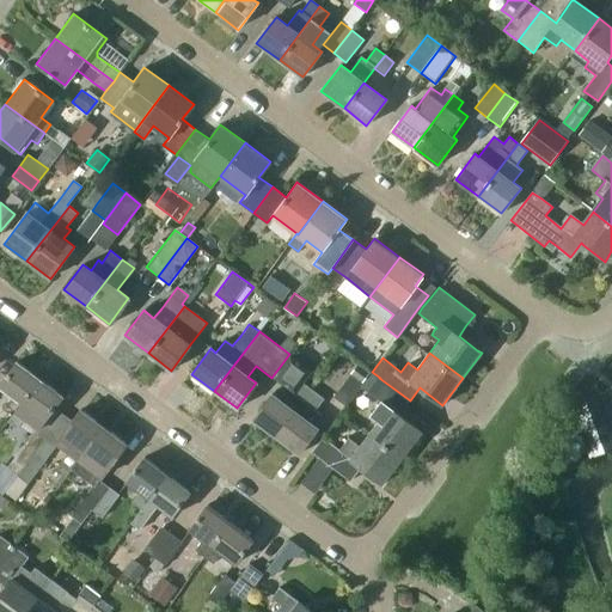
[(312,371),(289,354),(271,378),(288,390),(280,401),(271,395),(252,420),(275,436),(311,389),(303,383),(312,371)]
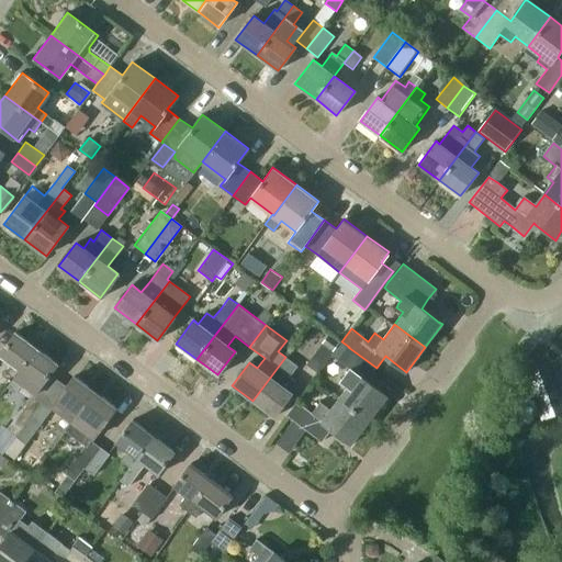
[(13,379),(36,349),(14,333),(0,351),(0,355),(12,364),(6,372),(13,379)]
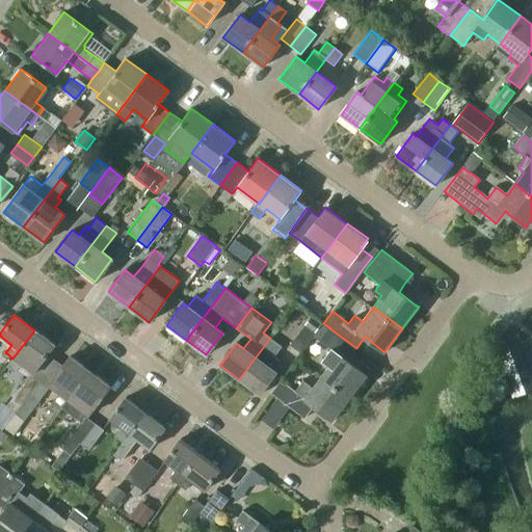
[(322,324),(311,316),(304,324),(315,333),(322,324)]
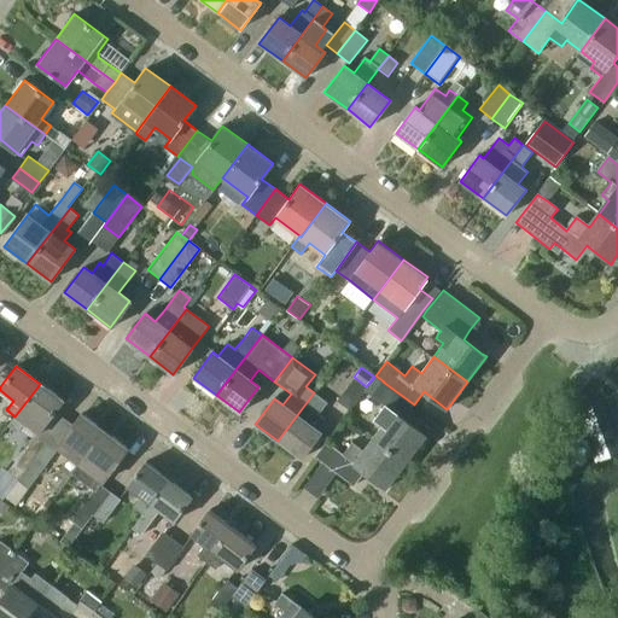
[(384,424),(374,437),(407,462),(426,436),(403,419),(414,404),(383,382),(384,382),(375,375),(365,390),(385,406),(375,418),(384,424)]
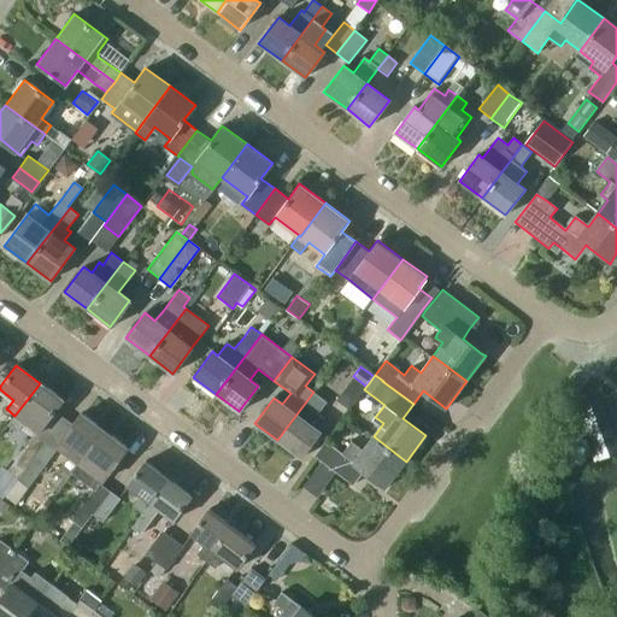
[(365,387),(353,377),(336,400),(348,409),(365,387)]
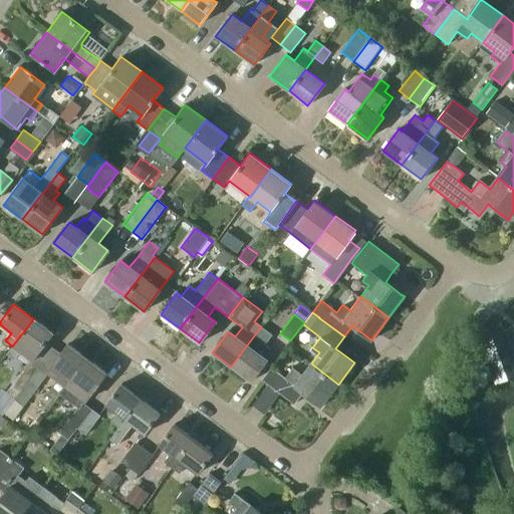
[(37,351),(48,338),(51,333),(33,319),(12,346),(6,353),(14,359),(20,351),(30,359),(37,351)]
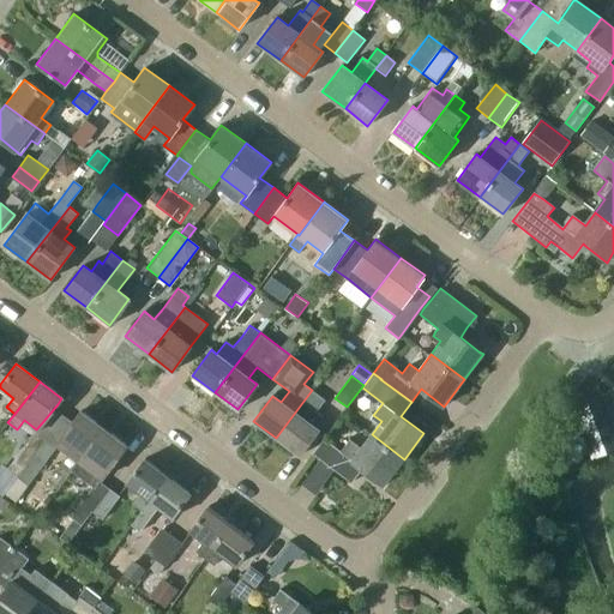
[(312,390),(276,438),(299,455),(318,429),(313,426),(320,416),(314,413),(324,399),(312,390)]
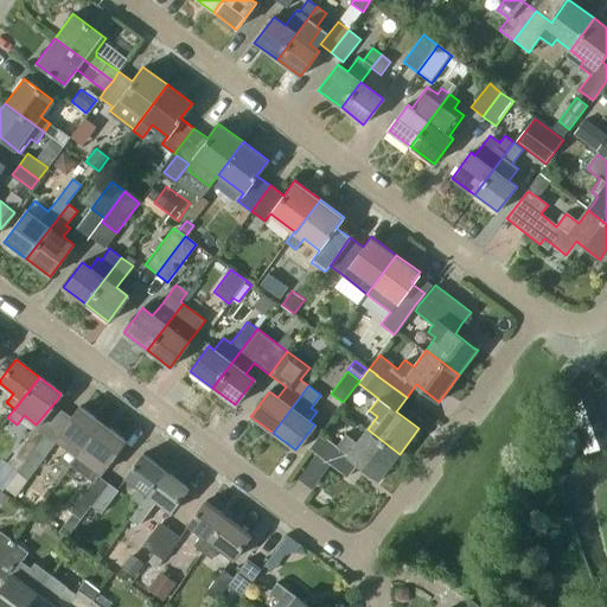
[(581,439),(606,428),(606,426),(595,395),(569,404),(581,439)]
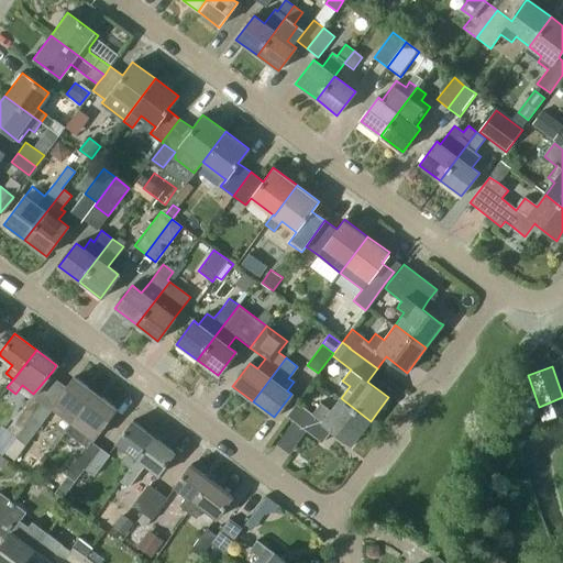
[(56,401),(52,408),(63,416),(56,423),(51,430),(62,438),(67,431),(73,422),(77,417),(95,393),(74,376),(66,387),(61,395),(58,398),(57,399),(57,400),(56,401)]
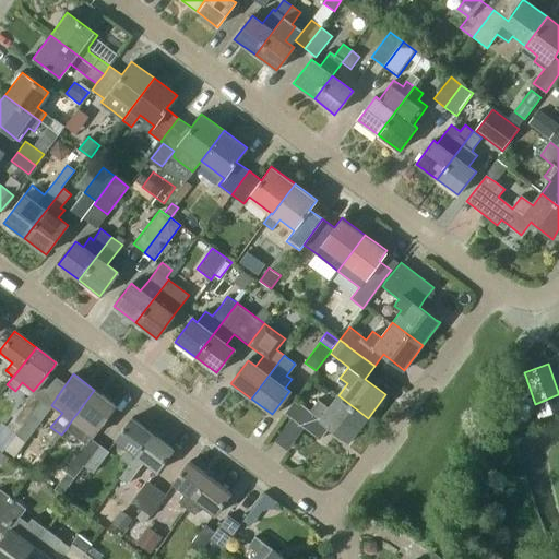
[(72,419),(67,428),(85,442),(88,437),(90,438),(92,435),(93,436),(98,428),(115,406),(94,390),(76,414),(72,419)]
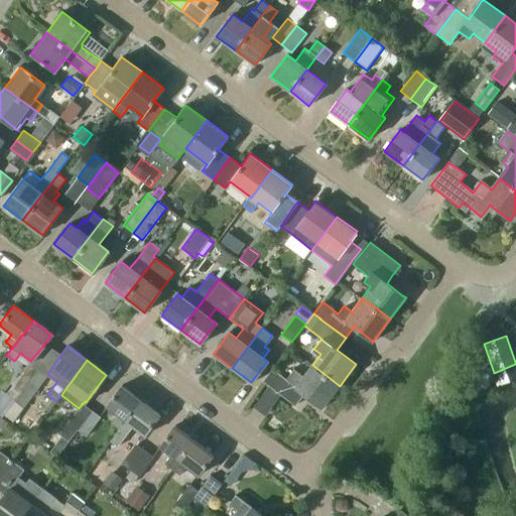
[(14,401),(37,370),(28,363),(14,382),(5,394),(14,401)]
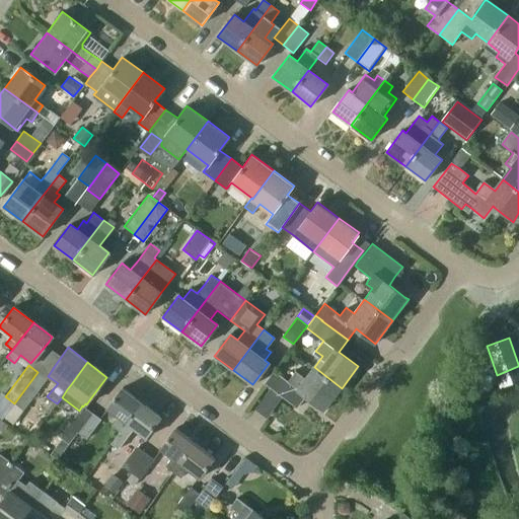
[(342,388),(314,367),(305,378),(296,371),(288,381),(275,371),(265,383),(296,408),(305,396),(324,411),(342,388)]
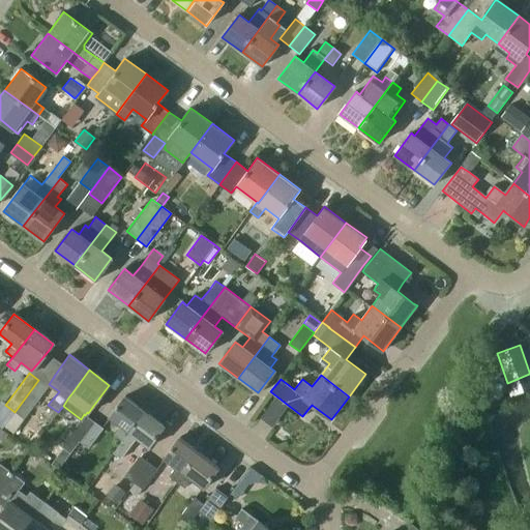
[(32,406),(47,386),(38,380),(15,412),(4,427),(13,433),(32,406)]
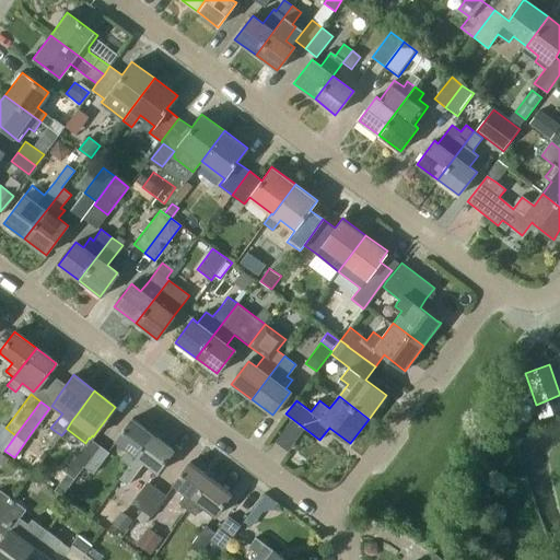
[(129,466),(153,434),(132,418),(115,441),(127,451),(120,459),(129,466)]
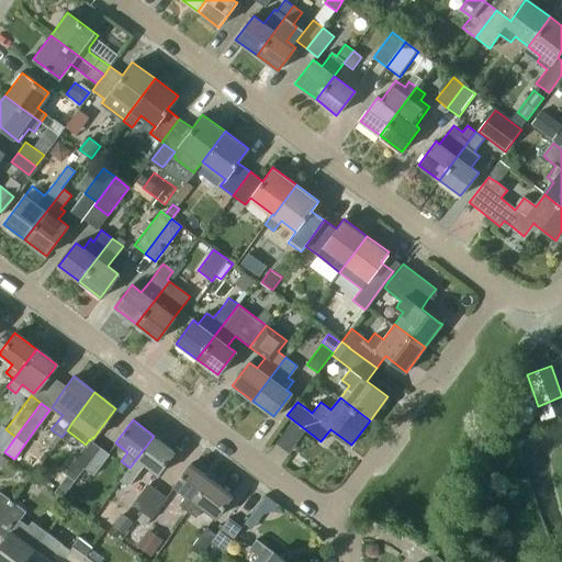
[(130,468),(120,481),(128,486),(145,465),(157,474),(173,452),(154,436),(130,468)]
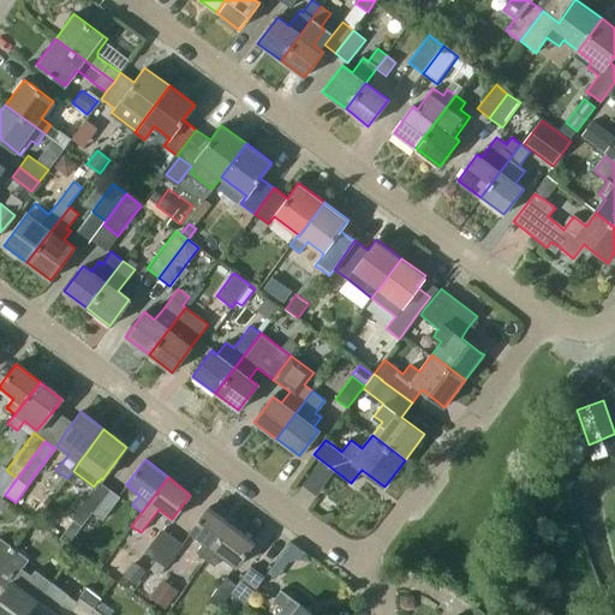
[(91,512),(108,489),(99,482),(97,481),(94,487),(70,518),(81,526),(84,521),(91,512)]
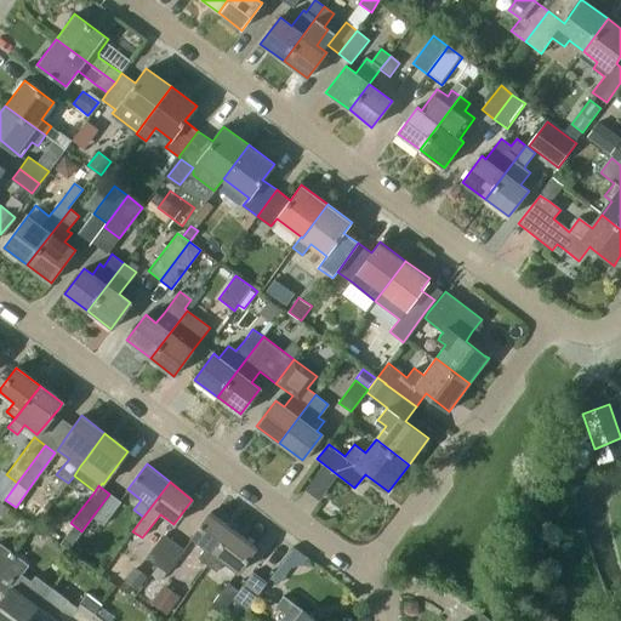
[(92,517),(85,527),(93,533),(101,524),(103,525),(120,502),(109,494),(92,517)]
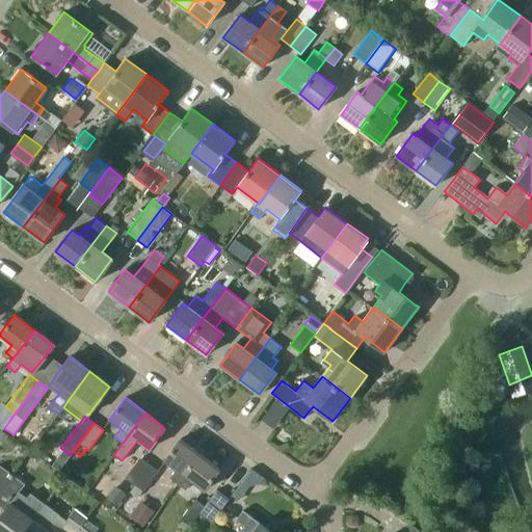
[(178,484),(201,454),(180,439),(164,460),(176,470),(169,478),(178,484)]
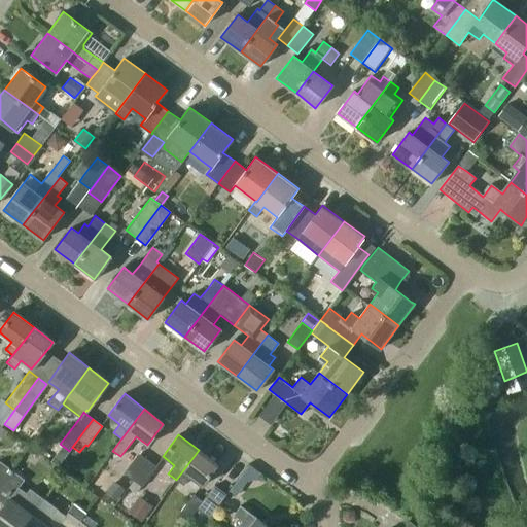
[(199,450),(176,480),(183,485),(190,477),(202,485),(217,464),(199,450)]
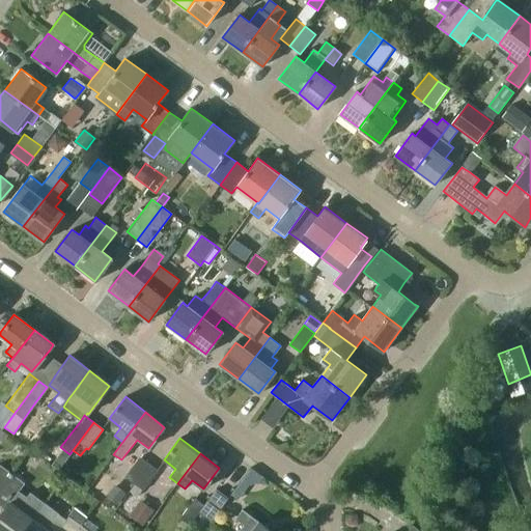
[(124,477),(134,484),(148,464),(139,456),(124,477)]
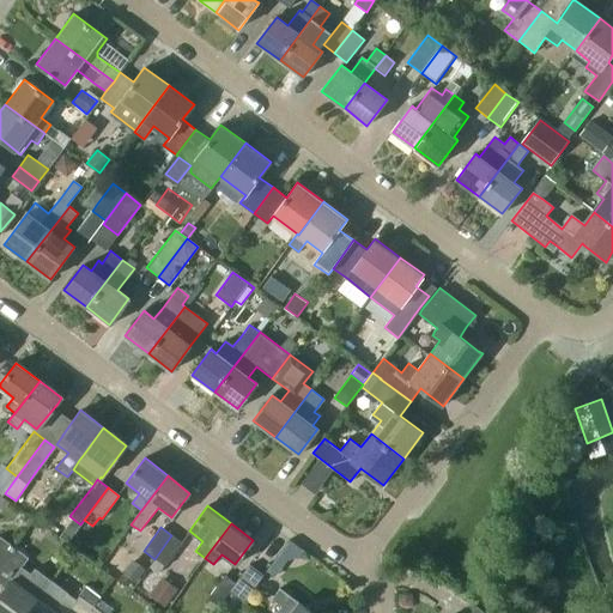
[(171,535),(155,559),(156,559),(149,569),(158,576),(182,544),(171,535)]
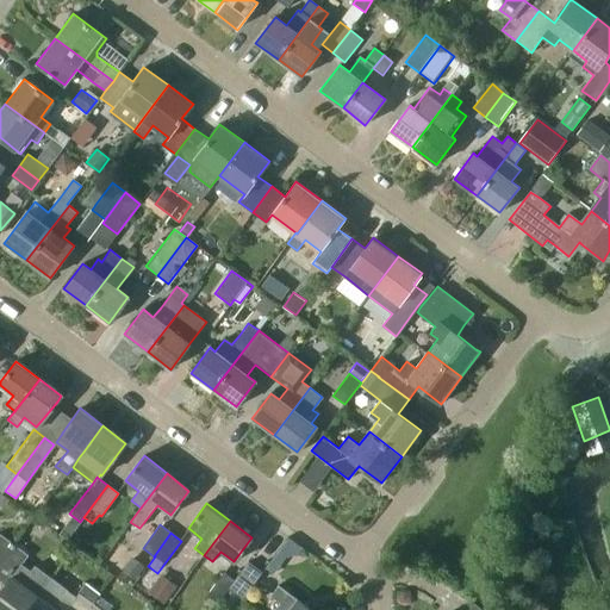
[(0,561),(13,546),(0,535),(0,561)]
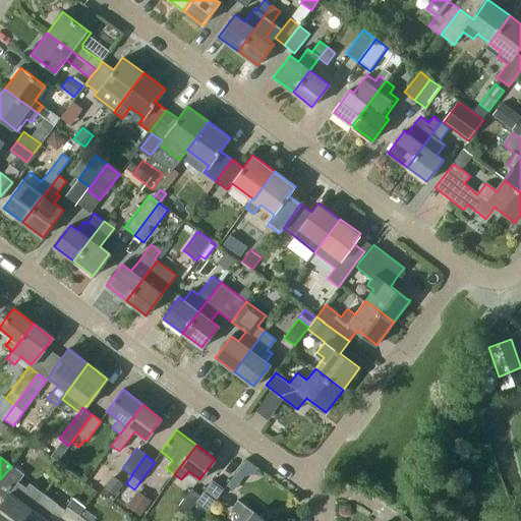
[(250,458),(235,481),(247,489),(263,466),(250,458)]
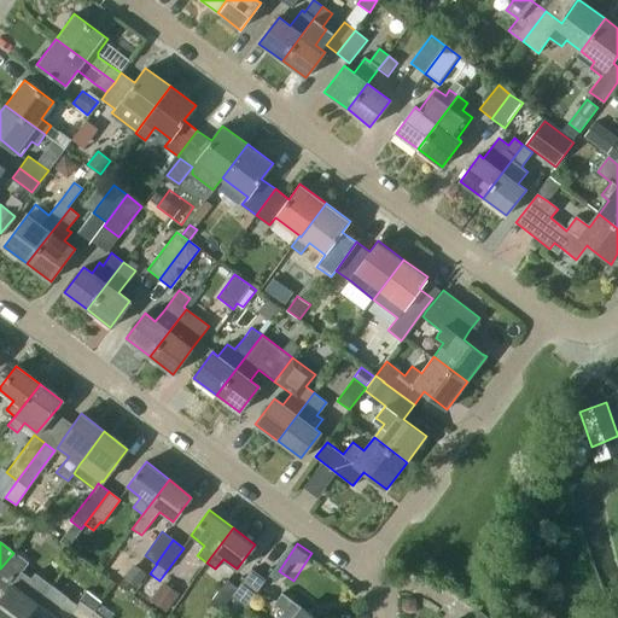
[(0,598),(0,617),(25,617),(38,602),(51,586),(35,573),(30,578),(22,572),(28,564),(13,553),(0,569),(0,588),(5,593),(0,598)]
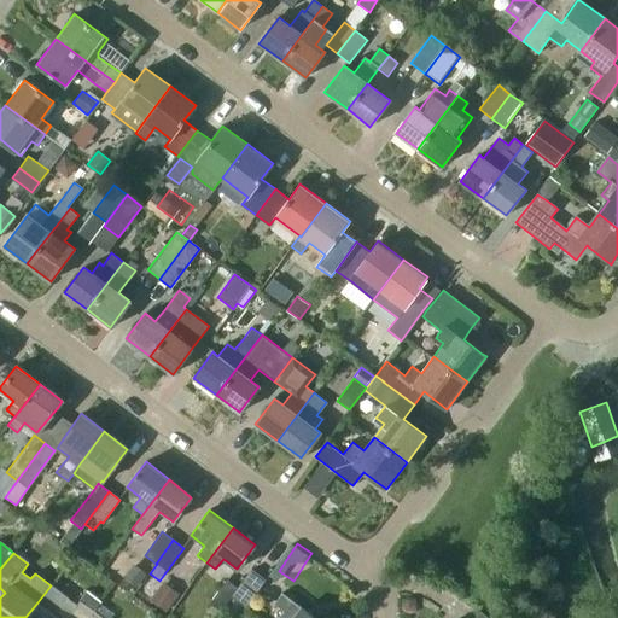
[(146,573),(133,564),(123,577),(136,587),(146,573)]
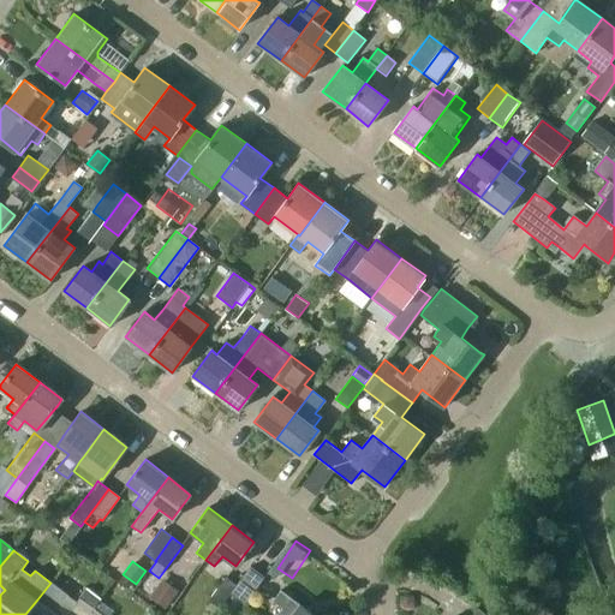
[(237,585),(230,593),(244,604),(264,578),(250,567),(237,585)]
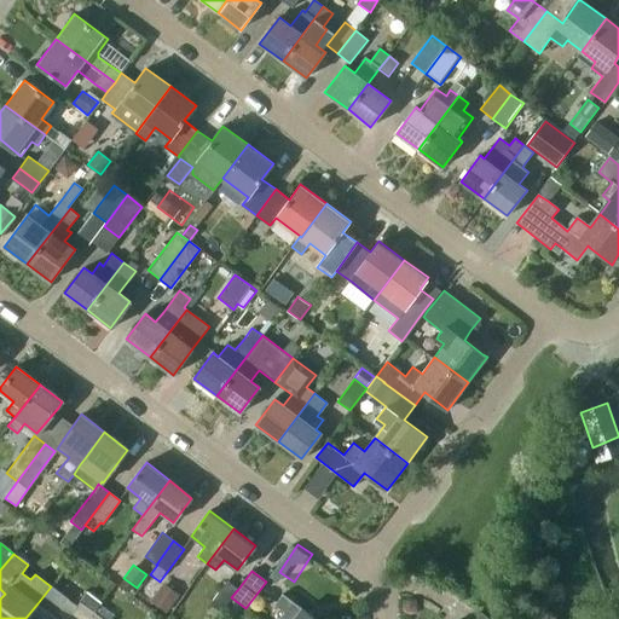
[(162,580),(149,600),(165,611),(178,593),(162,580)]
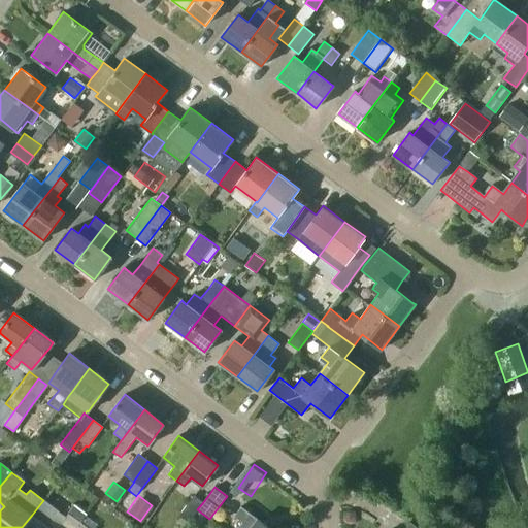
[(188,522),(197,509),(203,502),(194,495),(178,515),(188,522)]
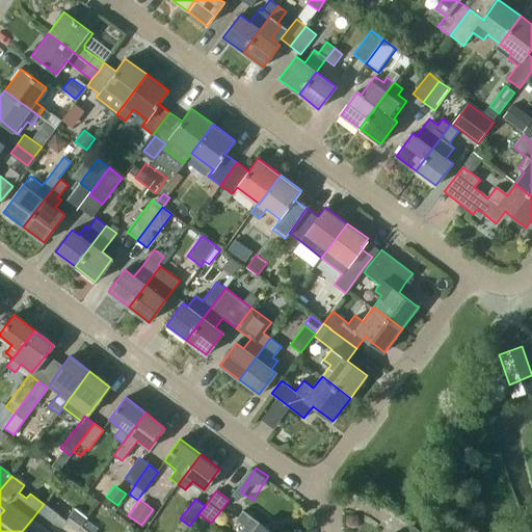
[(58,514),(44,504),(32,519),(22,531),(77,531),(81,528),(86,521),(89,516),(77,508),(71,517),(69,519),(67,522),(65,521),(57,531),(50,526),(58,514)]
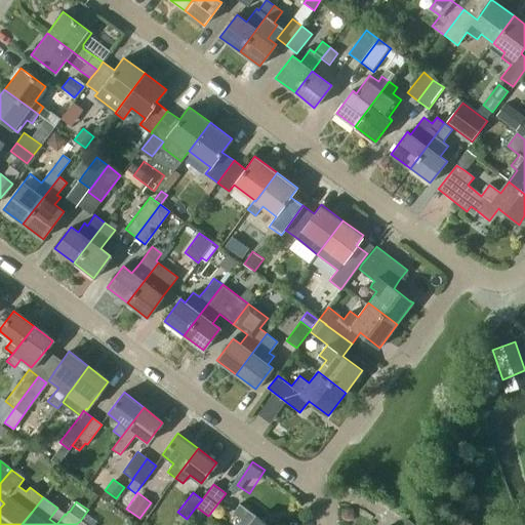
[(268,524),(255,515),(239,503),(233,513),(241,518),(236,524),(268,524)]
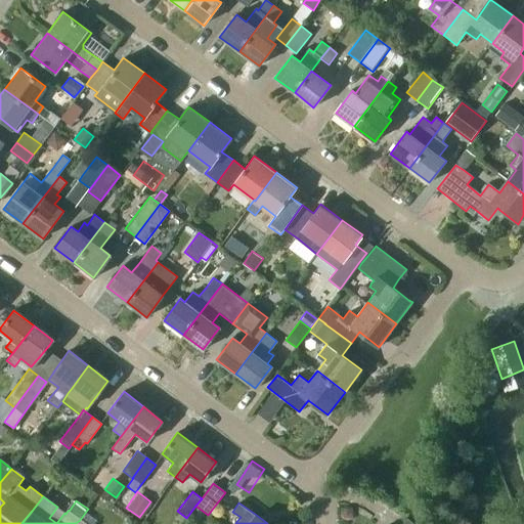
[(85,513),(80,520),(76,523),(95,523),(98,522),(85,513)]
